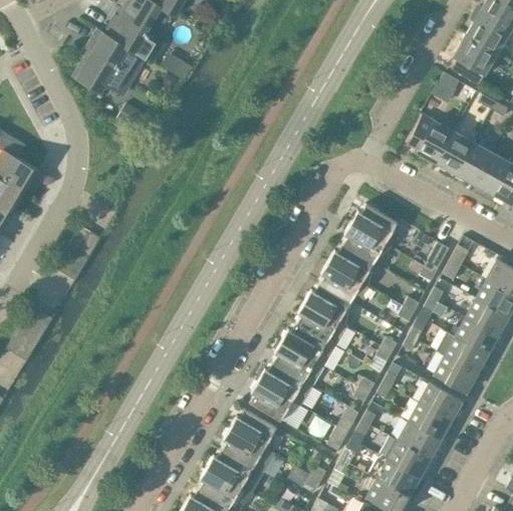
[(108,23),(102,34),(101,34),(144,60),(151,64),(163,45),(145,34),(160,9),(146,0),(126,0),(112,25),(108,23)]
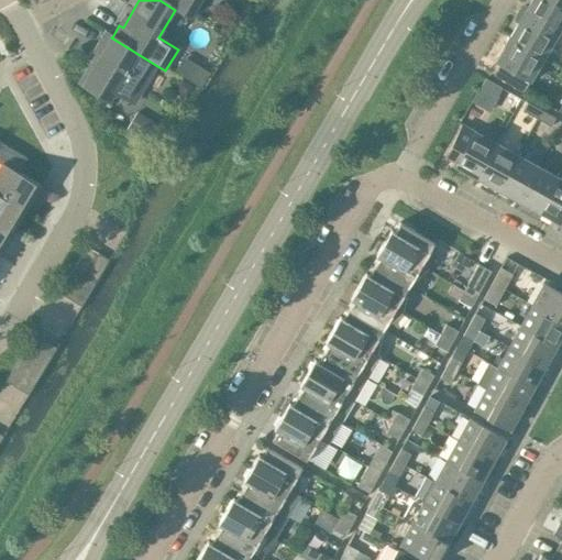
[(160,0),(175,10),(189,19),(200,0),(221,0),(227,2),(228,0),(160,0)]
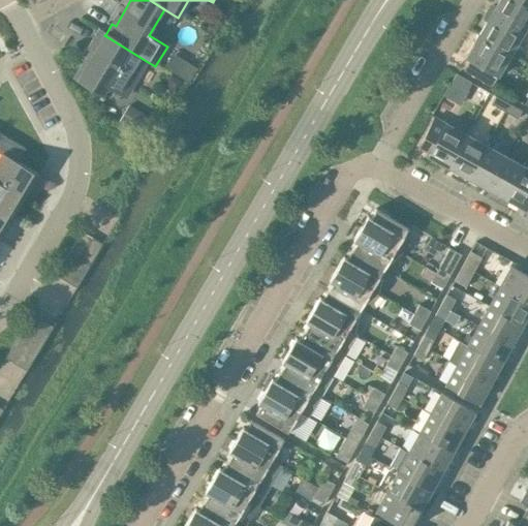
[(486,14),(522,35),(527,25),(527,10),(509,0),(499,0),(493,12),(488,10),(486,12),(486,14)]
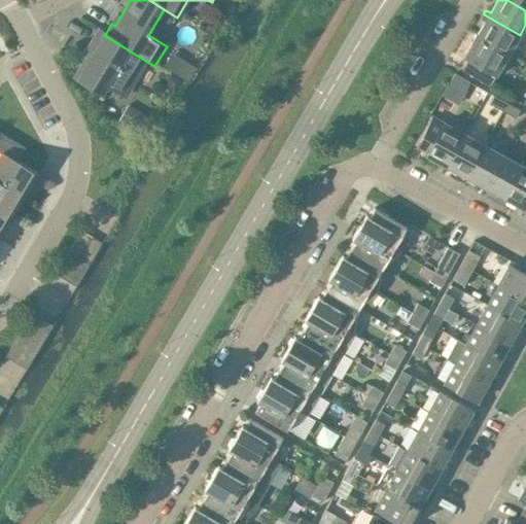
[(525,0),(507,0),(525,10),(525,0)]
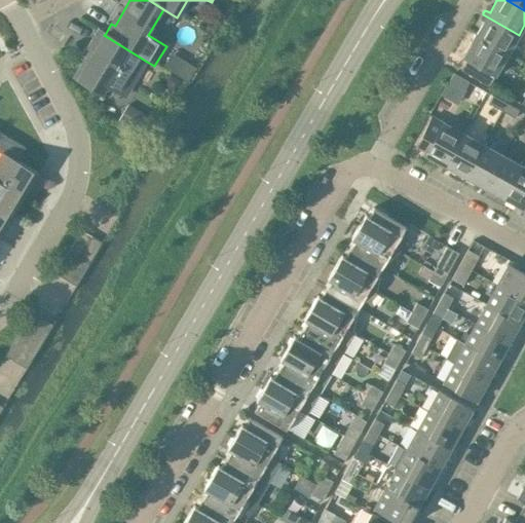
[(475,38),(507,57),(519,35),(483,14),(482,15),(480,19),(485,21),(475,38)]
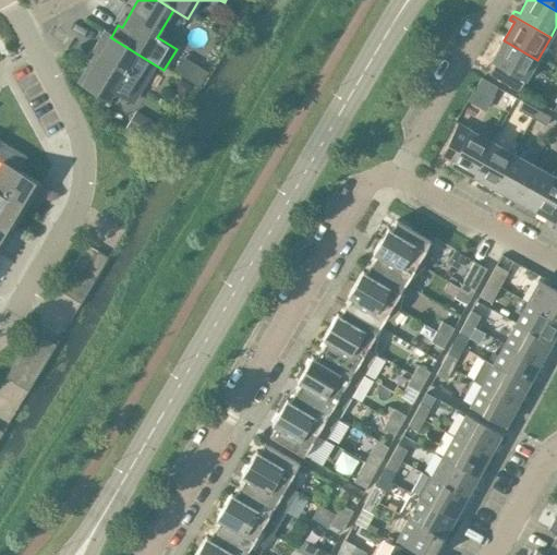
[(77,84),(107,101),(107,103),(112,93),(122,98),(123,99),(125,99),(129,100),(131,99),(133,99),(135,98),(137,96),(138,95),(156,65),(110,37),(111,37),(104,33),(96,46),(99,48),(77,84)]
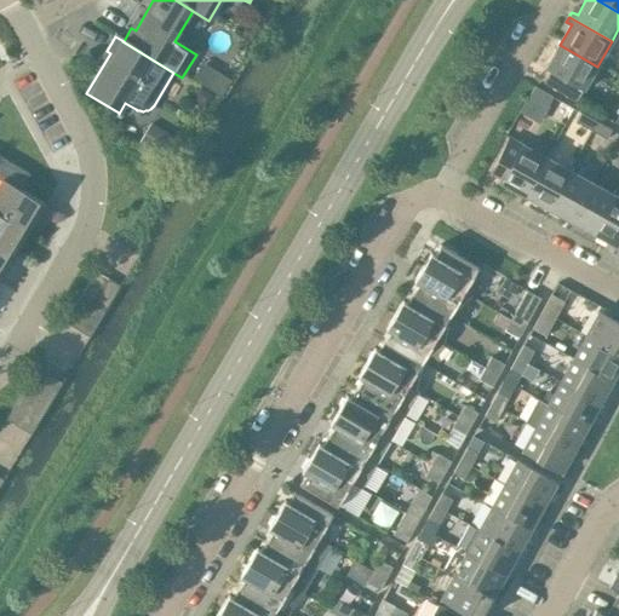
[(542,86),(574,105),(597,67),(560,45),(545,70),(550,74),(542,86)]
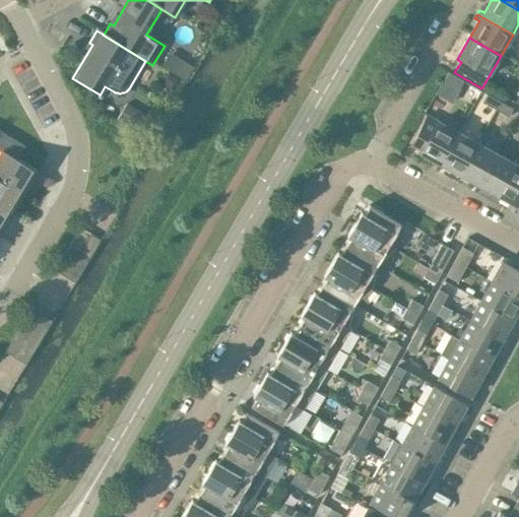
[(443,83),(458,92),(462,84),(447,76),(443,83)]
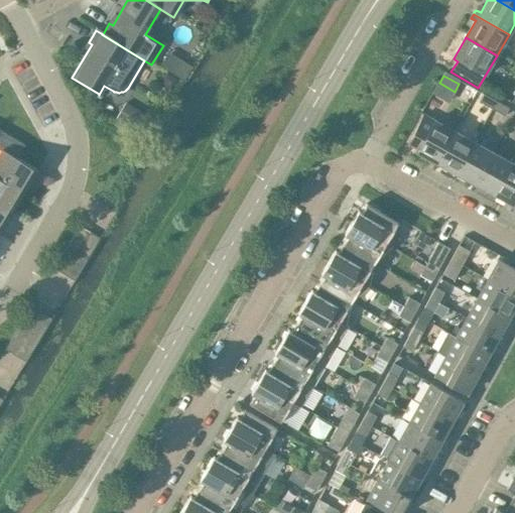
[(478,105),(491,112),(495,104),(483,97),(478,105)]
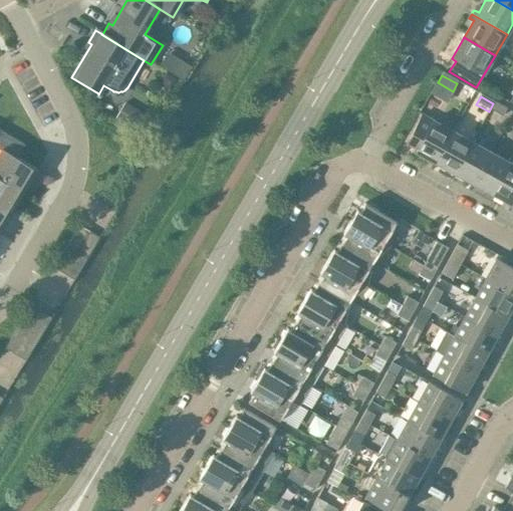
[(489,111),(502,118),(506,110),(493,103),(489,111)]
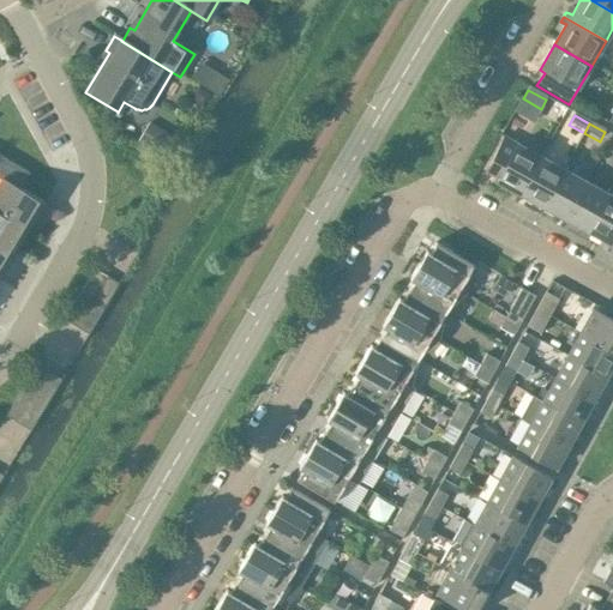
[(496,185),(520,197),(540,159),(504,139),(486,173),(498,180),(496,185)]
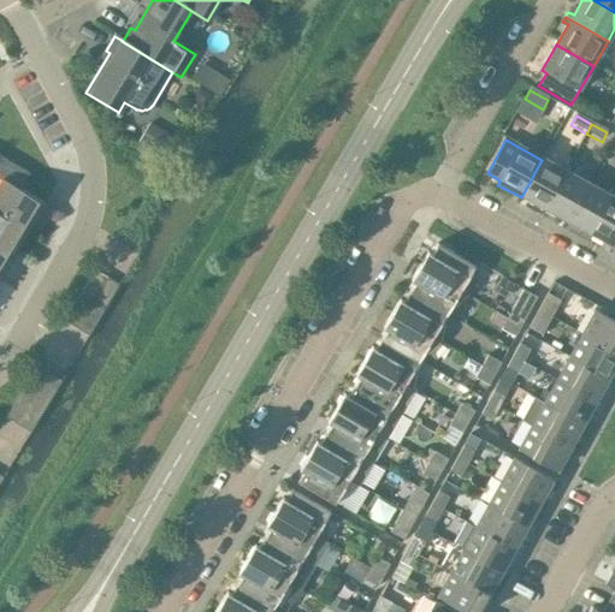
[(0,213),(29,231),(45,205),(21,190),(29,174),(0,158),(0,180),(1,182),(0,183),(0,213)]
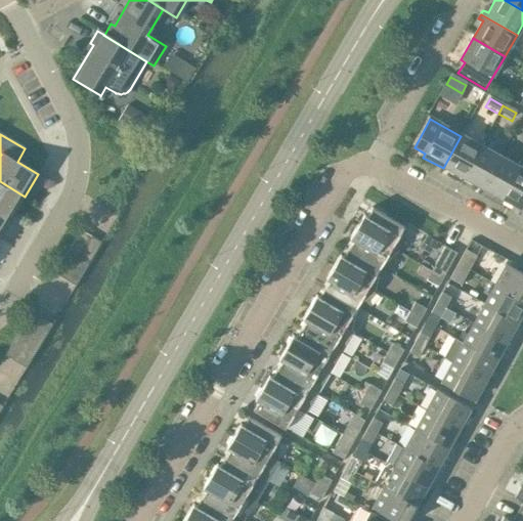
[(443,168),(462,179),(480,146),(461,136),(443,168)]
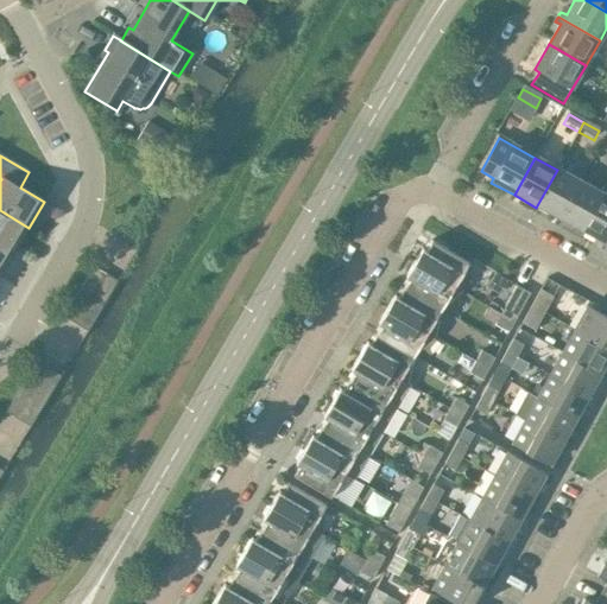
[(536,208),(558,220),(580,183),(557,170),(536,208)]
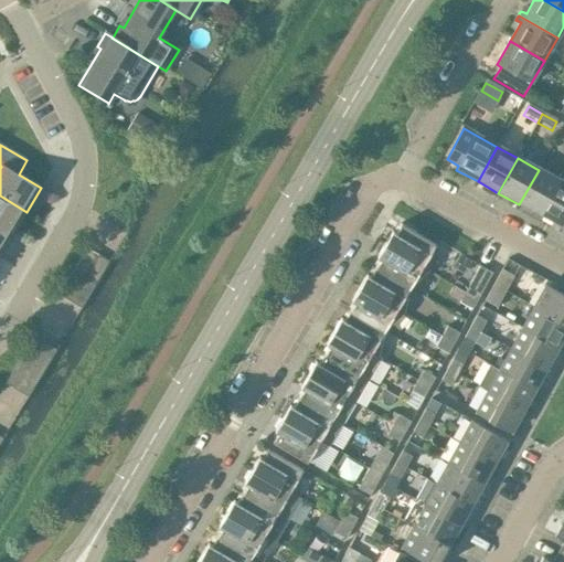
[(519,204),(540,216),(560,181),(539,170),(519,204)]
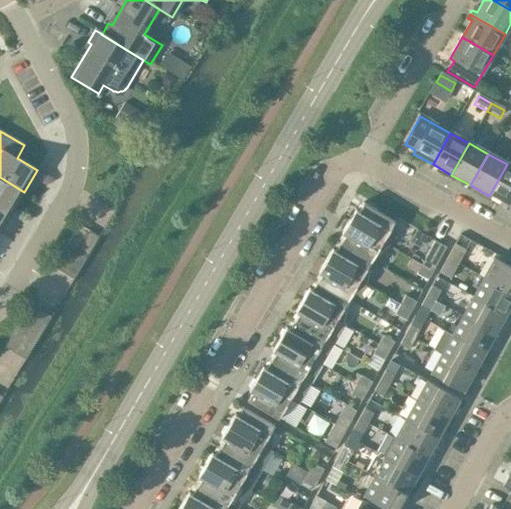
[(489,196),(508,206),(510,201),(510,166),(507,164),(489,196)]
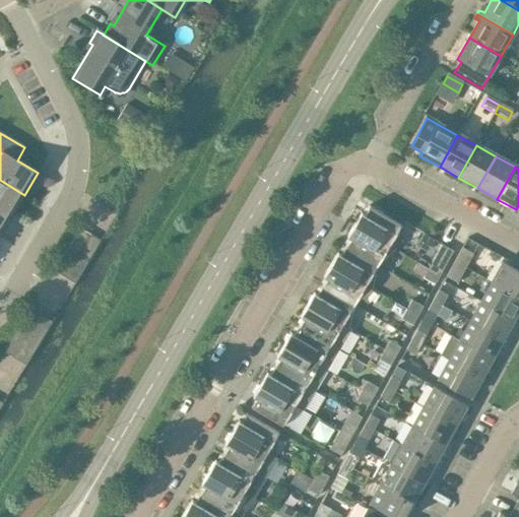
[(0,208),(12,215),(24,195),(0,180),(0,208)]
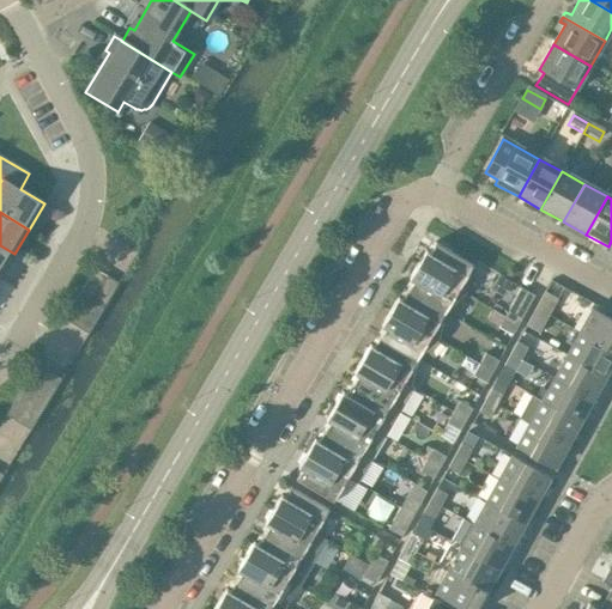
[(0,276),(14,254),(0,245),(0,276)]
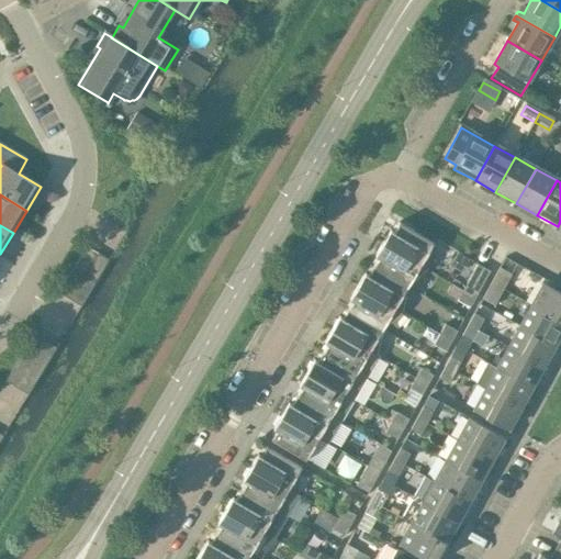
[(390,232),(382,245),(426,271),(426,270),(429,256),(427,255),(433,245),(397,225),(392,234),(390,232)]
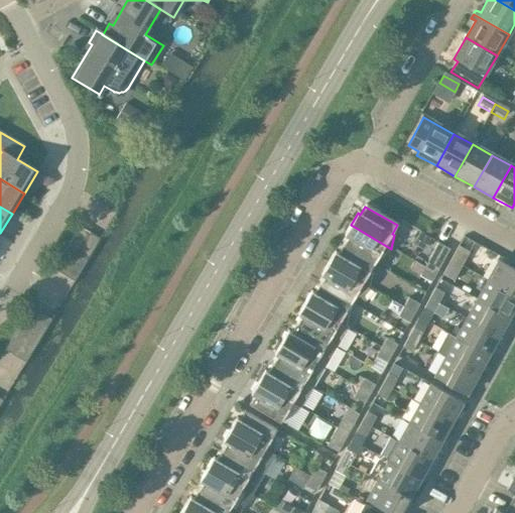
[(346,239),(342,246),(374,265),(378,257),(380,259),(391,250),(391,249),(351,225),(344,237),(346,239)]
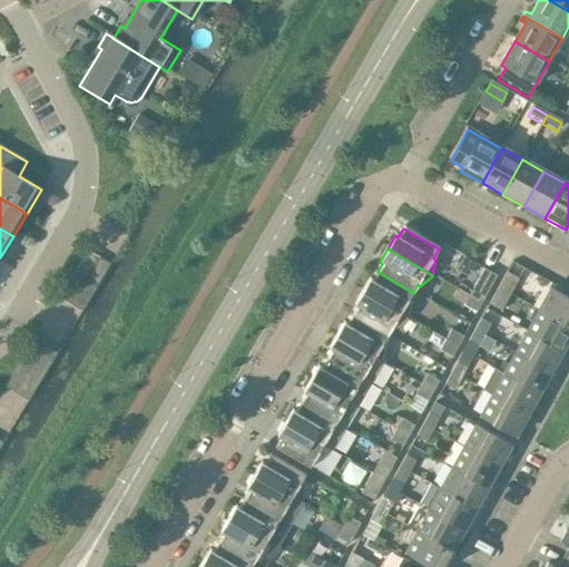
[(72,275),(85,282),(98,258),(87,252),(72,275)]
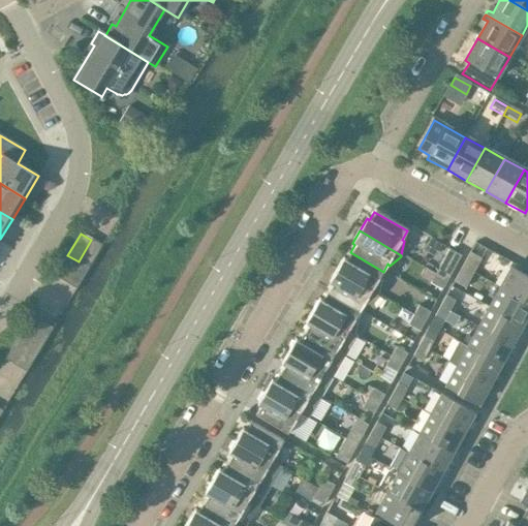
[(79,261),(89,269),(102,246),(91,240),(79,261)]
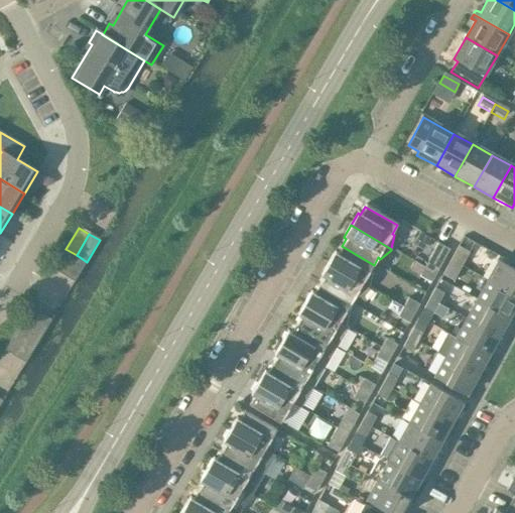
[(424,269),(435,275),(448,251),(437,245),(424,269)]
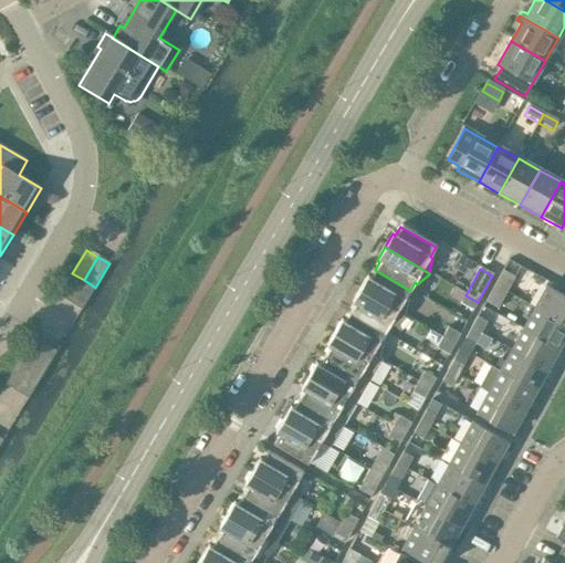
[(366,278),(359,290),(404,316),(407,301),(405,300),(410,291),(375,270),(369,279),(366,278)]
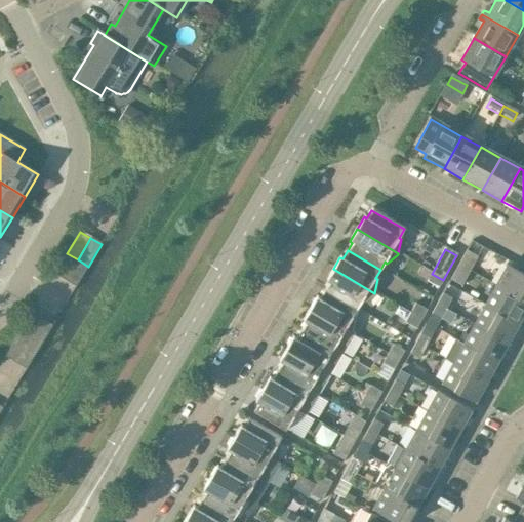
[(454,273),(466,280),(477,258),(466,252),(454,273)]
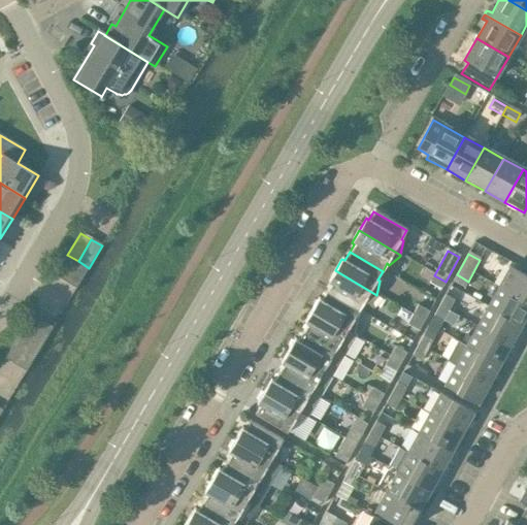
[(55,276),(65,284),(78,261),(67,255),(55,276)]
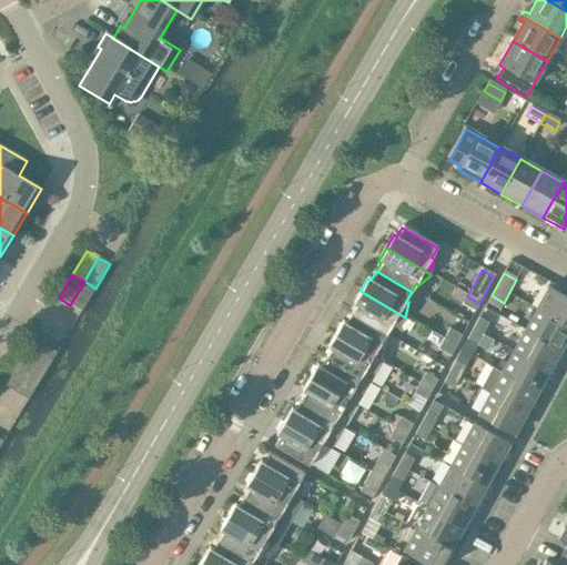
[(70,305),(81,312),(95,289),(84,281),(70,305)]
